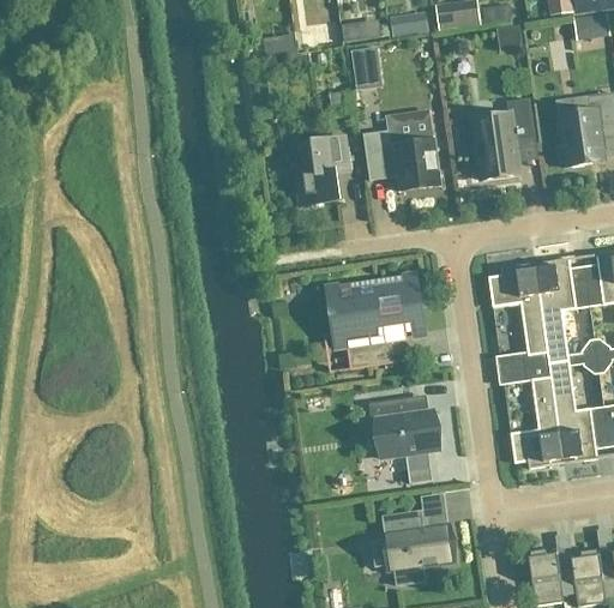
[(439,20),(481,13),(479,0),(441,0),(435,1),(439,20)]
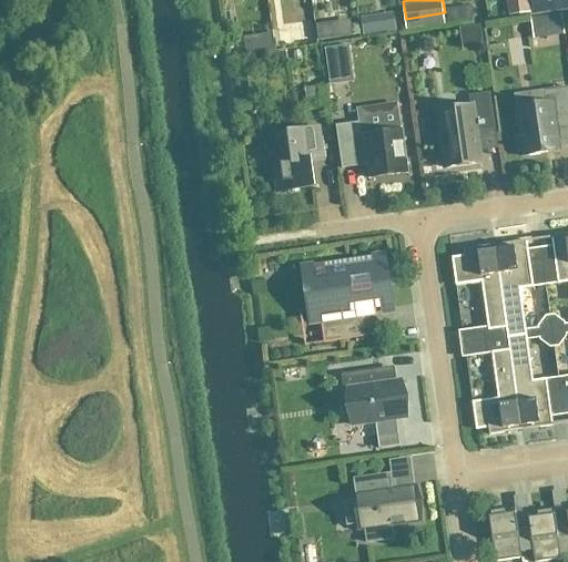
[(560,7),(535,11),(538,31),(564,27),(560,7)]
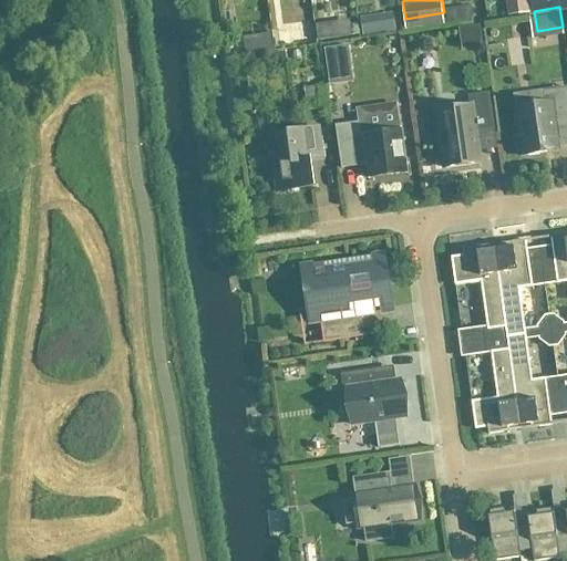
[(346,42),(323,45),(328,80),(351,78),(346,42)]
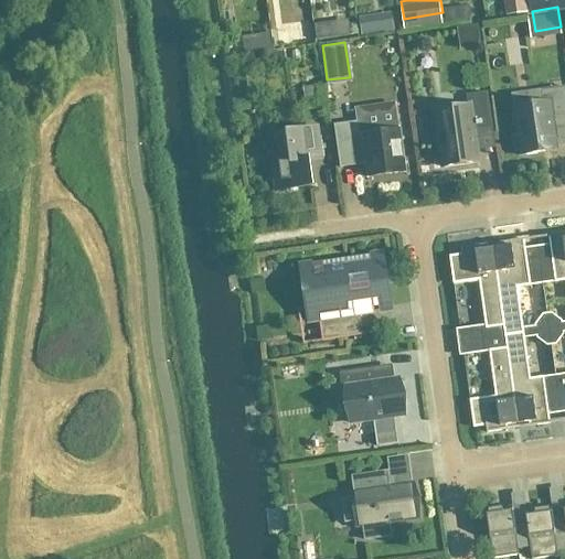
[(519,147),(520,153),(556,148),(553,121),(564,119),(564,86),(564,84),(541,87),(542,98),(513,103),(516,133),(513,135),(515,148),(519,147)]
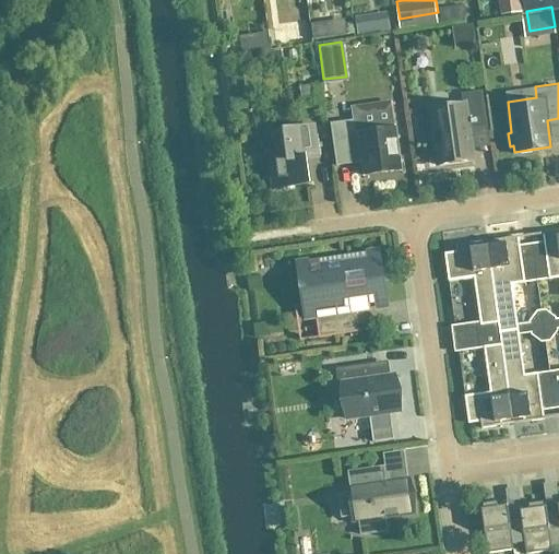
[(435,105),(420,107),(424,133),(432,132),(437,163),(473,157),(467,126),(486,124),(480,89),(462,92),(463,101),(435,105)]
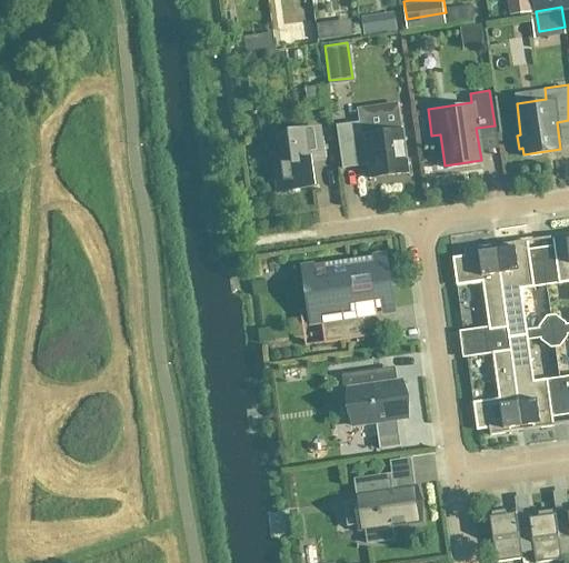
[(358,120),(336,122),(336,124),(341,164),(341,166),(369,162),(370,174),(370,176),(407,170),(407,169),(401,128),(401,127),(400,127),(397,103),(357,109),(358,120)]
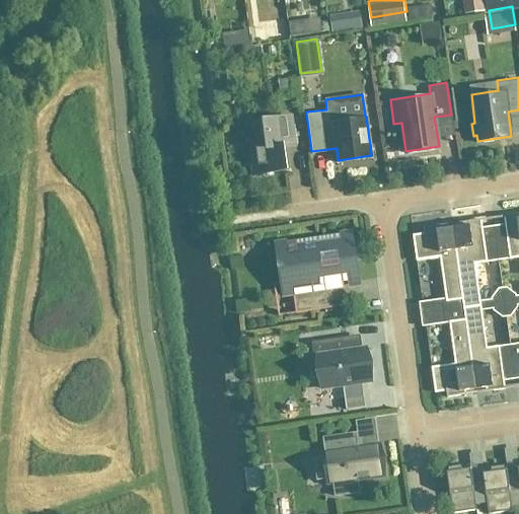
[(283,145),(294,143),(290,115),(278,116),(278,118),(251,122),(255,147),(249,148),(252,172),(286,167),(283,145)]
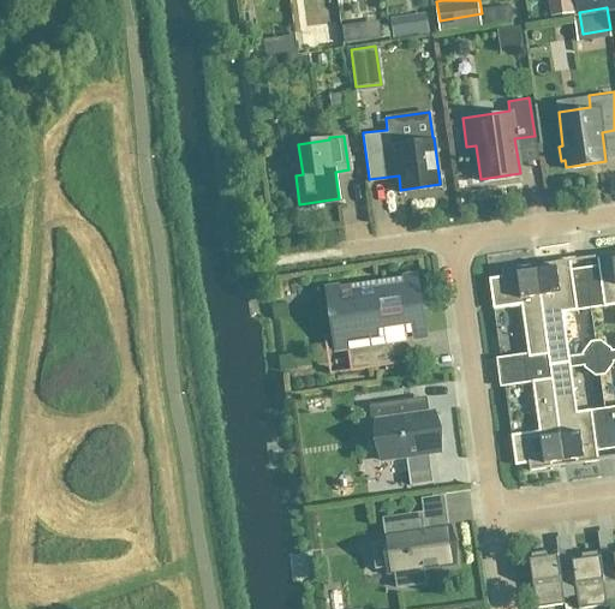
[(614,250),(596,254),(601,290),(587,292),(590,306),(614,302),(614,250)]
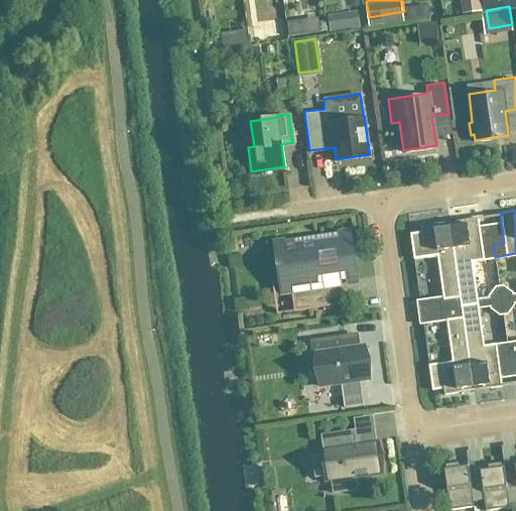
[(461,304),(478,302),(477,297),(472,260),(495,257),(493,245),(482,246),(478,216),(459,219),(460,223),(449,224),(461,304)]
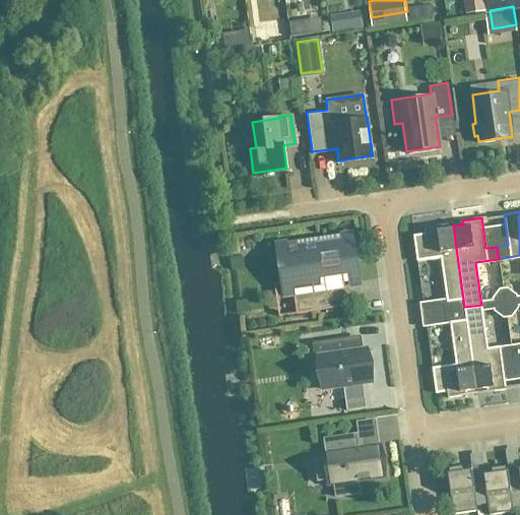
[(442,223),(424,226),(424,232),(412,234),(416,259),(439,256),(445,298),(441,299),(442,310),(464,307),(453,226),(443,227),(442,223)]
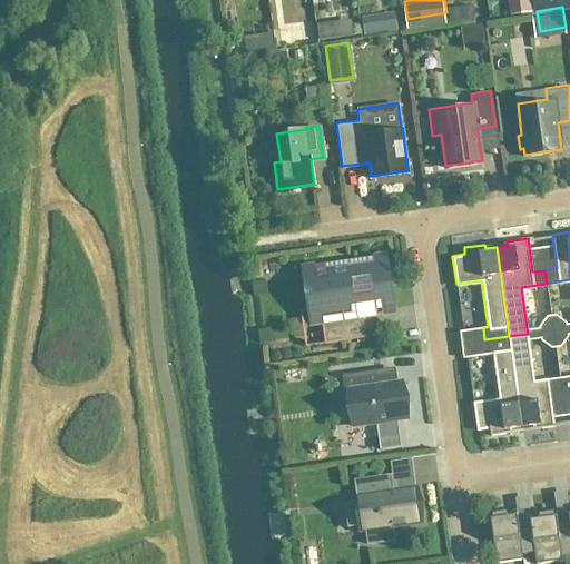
[(391,305),(386,276),(384,258),(383,258),(383,253),(367,255),(293,266),(294,267),(304,266),(312,317),(321,316),(324,339),(305,343),(305,344),(380,333),(376,307),(381,306),(381,307),(391,305)]
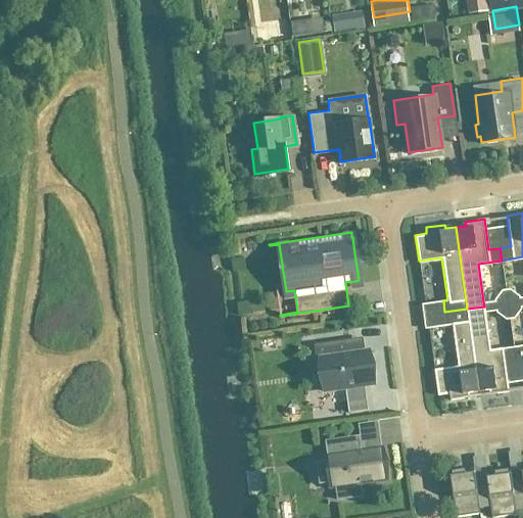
[(502,289),(494,298),(494,300),(495,304),(508,302),(506,288),(502,289)]
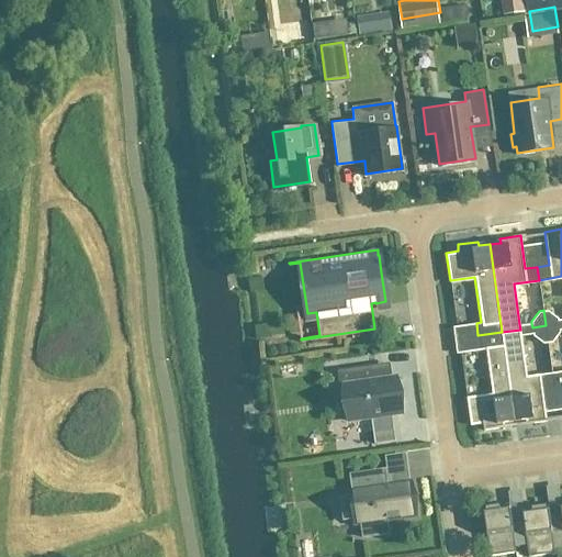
[(548,310),(543,310),(546,325),(559,324),(558,319),(558,316),(548,310)]
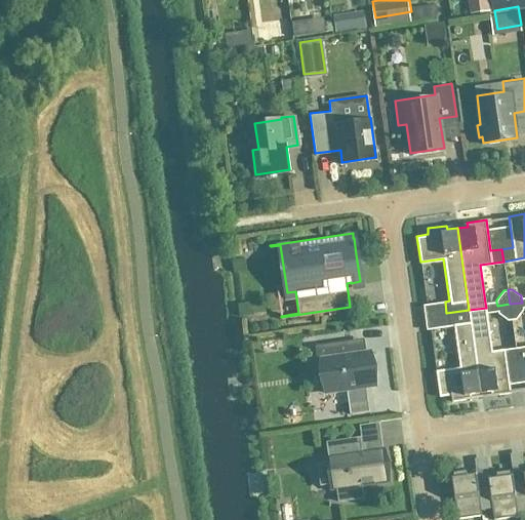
[(522,303),(510,304),(512,318),(516,318),(523,309),(522,307),(522,303)]
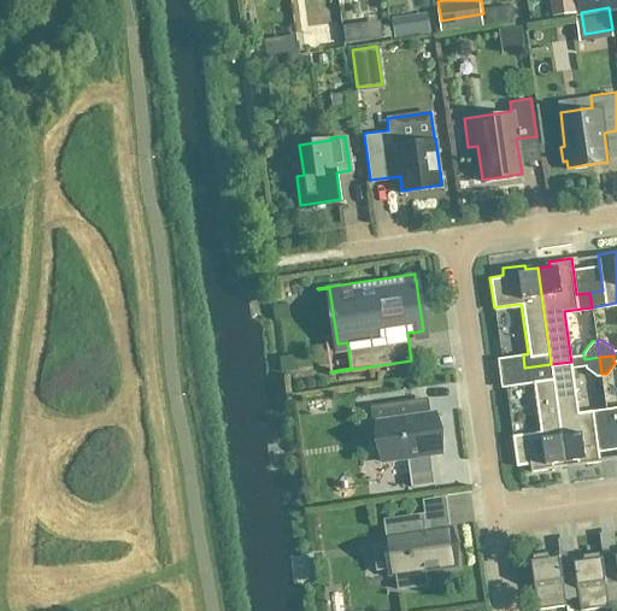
[(599,357),(585,359),(585,364),(586,366),(597,375),(601,374),(599,357)]
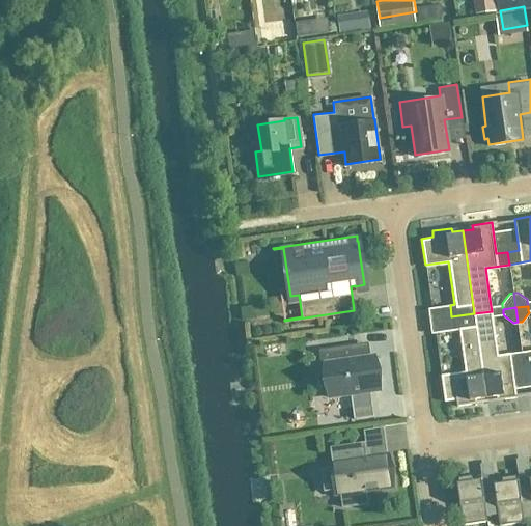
[(497,354),(492,315),(492,311),(474,313),(485,396),(496,394),(497,398),(516,395),(511,364),(523,363),(521,351),(497,354)]
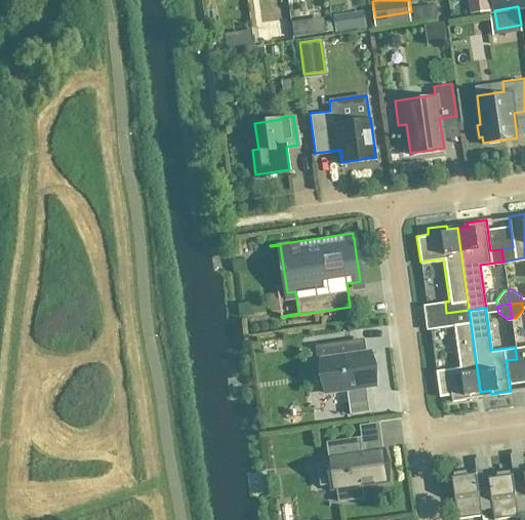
[(469,310),(446,313),(448,324),(452,323),(458,366),(436,369),(439,395),(451,394),(451,399),(471,397),(471,393),(480,392),(469,310)]
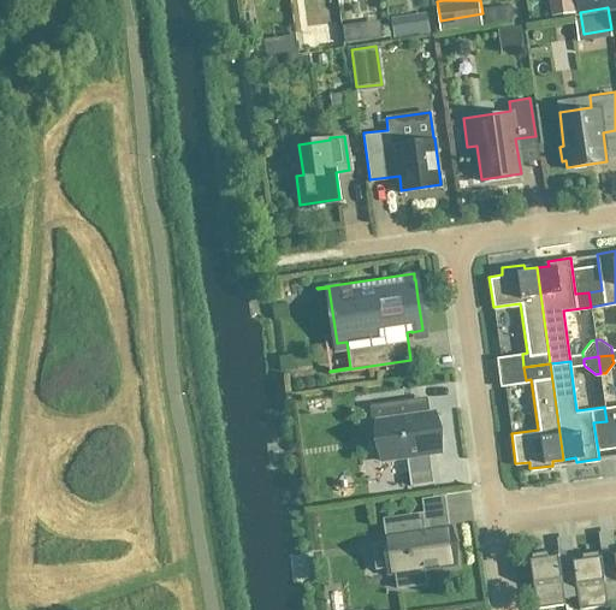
[(410,397),(369,403),(372,419),(377,419),(381,459),(406,455),(410,484),(432,480),(428,452),(439,450),(433,409),(428,410),(412,413),(410,397)]
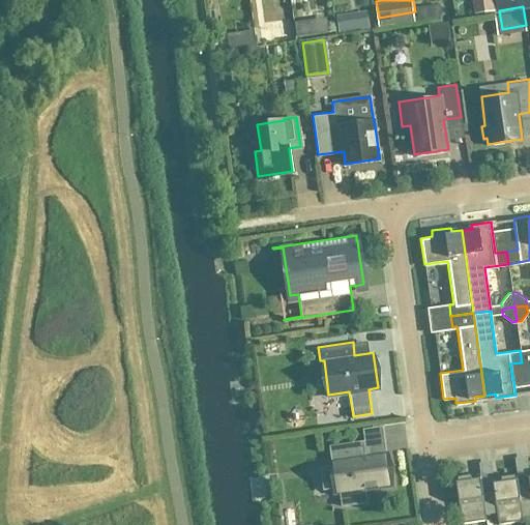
[(529,348),(520,350),(522,362),(529,360),(529,348)]
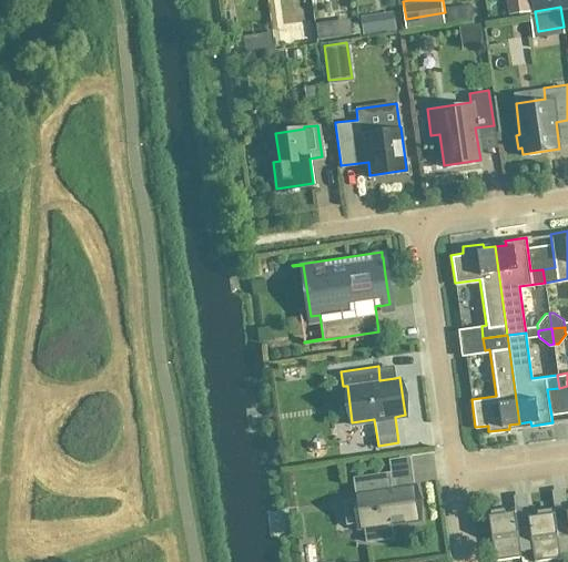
[(391,522),(419,518),(415,483),(392,487),(389,470),(352,476),(354,491),(353,492),(357,527),(364,525),(366,538),(366,540),(393,535),(392,534),(391,522)]
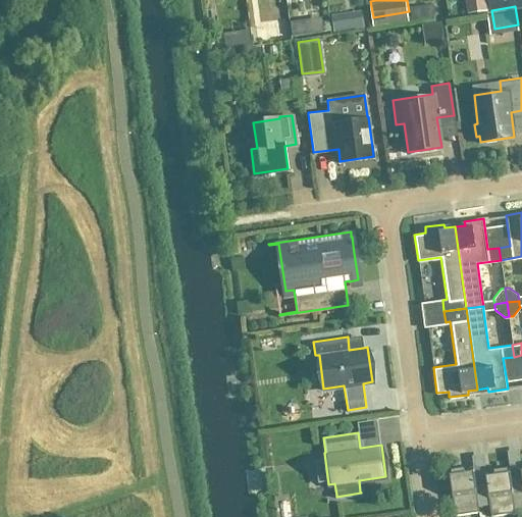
[(521,477),(510,479),(512,492),(515,509),(521,507),(521,465),(520,466),(521,477)]
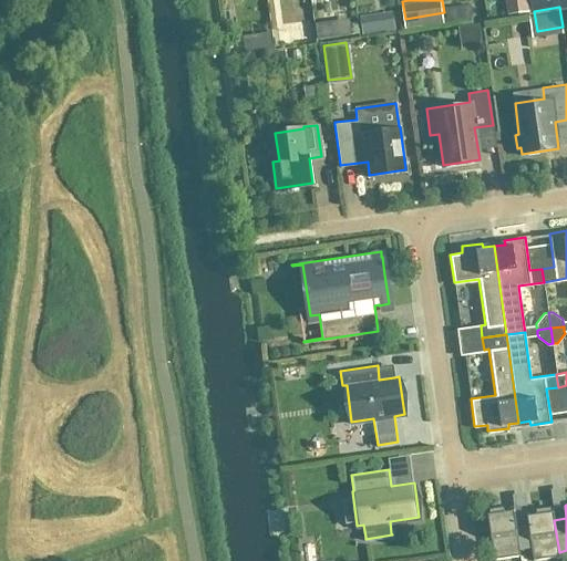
[(519,553),(517,539),(516,526),(513,506),(486,509),(494,558),(519,553)]
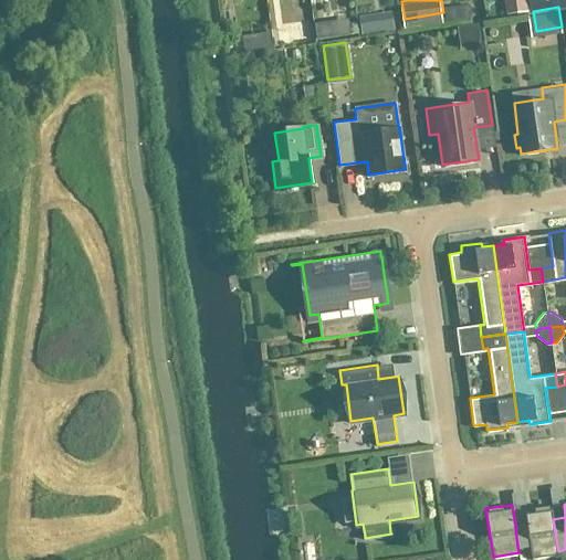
[(558,551),(555,532),(553,519),(552,506),(525,509),(527,522),(515,525),(519,547),(531,545),(532,558),(558,553),(558,551)]
